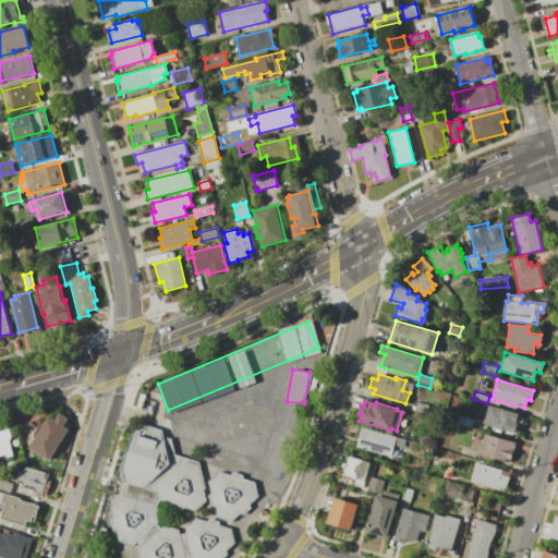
[(416,402),(428,405),(426,415),(413,411),(416,402)]
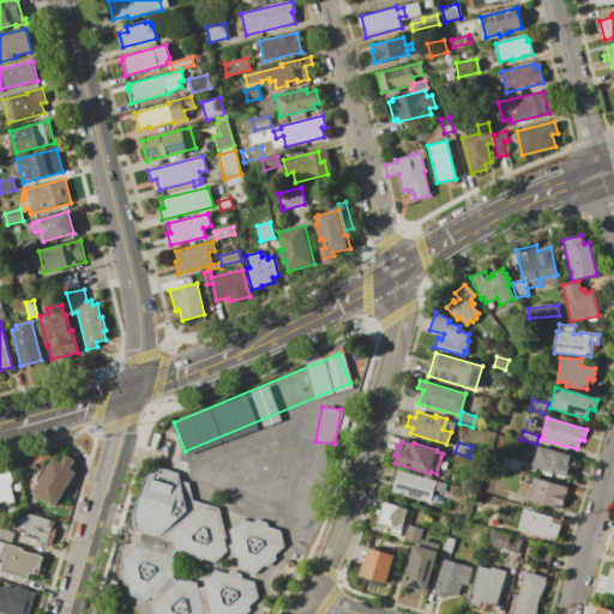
[(573,469),(571,476),(567,475),(567,476),(531,467),(537,447),(553,451),(553,450),(570,455),(567,465),(570,467),(570,468),(573,469)]
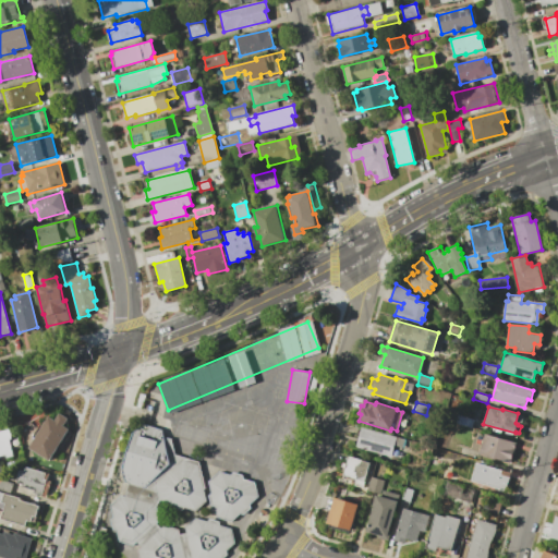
[(28,448),(47,416),(53,421),(58,413),(68,419),(63,426),(68,429),(49,461),(28,448)]
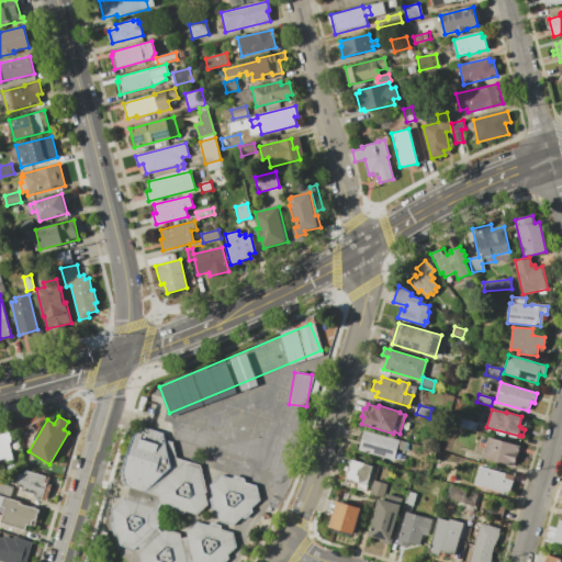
[(476,431),(473,442),(476,442),(474,451),(449,445),(454,425),(476,431)]
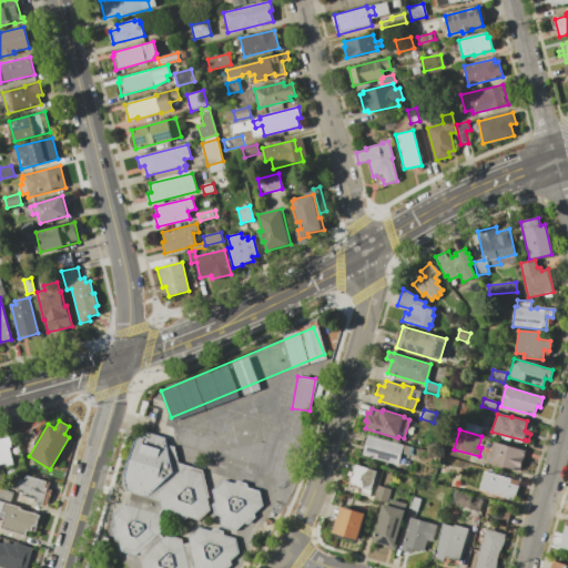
[(115,526),(113,515),(123,505),(127,506),(131,492),(128,490),(124,477),(135,442),(145,432),(165,438),(166,446),(175,447),(179,464),(202,470),(209,497),(206,499),(209,509),(199,519),(164,509),(158,516),(162,529),(158,534),(162,538),(166,535),(181,539),(182,545),(189,543),(188,537),(200,527),(211,530),(213,528),(223,531),(223,535),(234,538),(239,553),(229,561),(230,565),(225,567),(141,567),(140,559),(143,556),(139,550),(134,555),(121,550),(119,541),(114,540),(112,529),(115,526)]
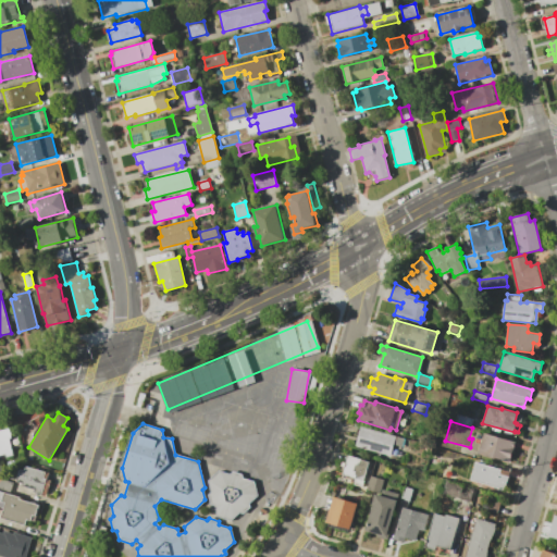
[(403,447),(394,444),(390,456),(356,445),(361,426),(405,440),(403,447)]
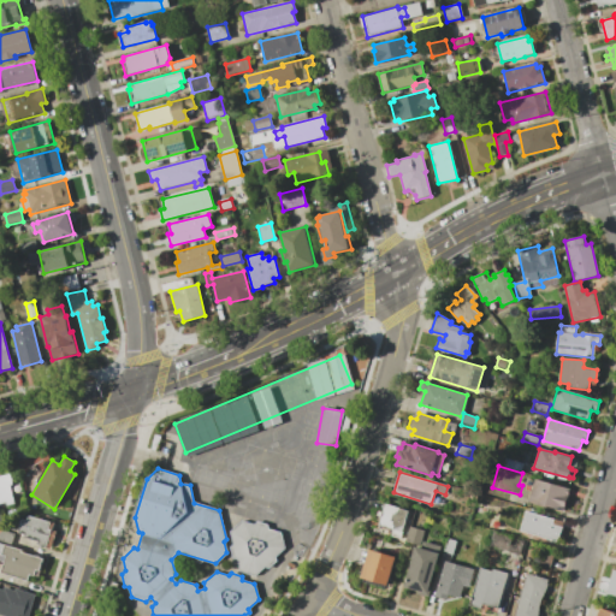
[(0,475),(10,474),(12,484),(10,485),(15,503),(7,504),(6,502),(0,503),(0,475)]
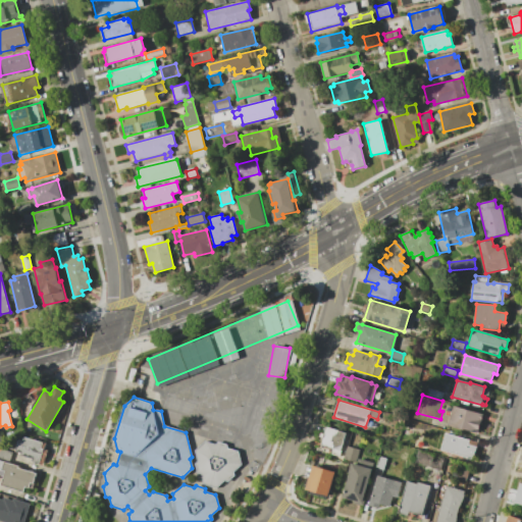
[(453,408),(454,405),(483,414),(477,433),(463,428),(462,430),(448,426),(449,423),(447,423),(449,416),(445,415),(447,406),(453,408)]
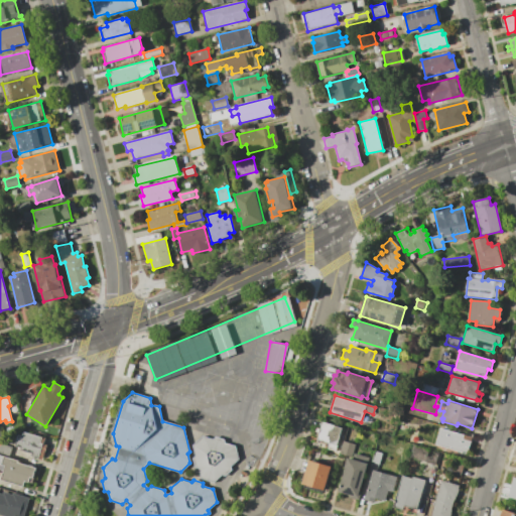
[(328,448),(329,443),(316,439),(323,421),(342,427),(335,450),(328,448)]
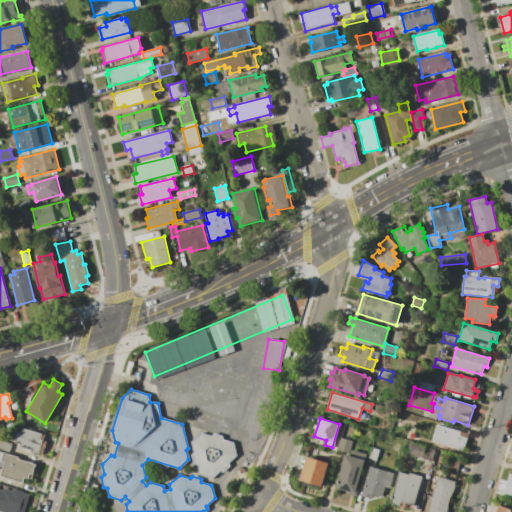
[(468,433),(464,450),(432,441),(437,424),(468,433)]
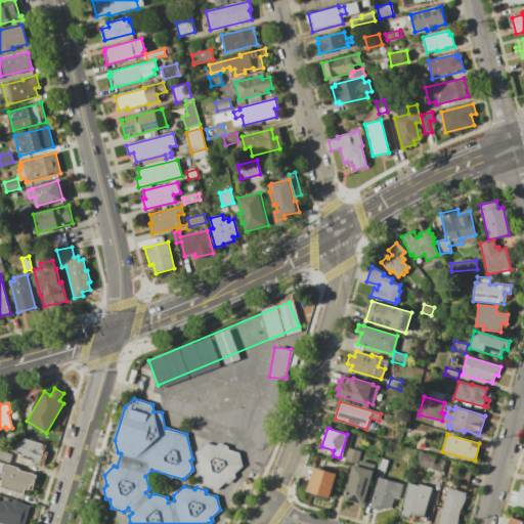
[(47,452),(43,467),(30,464),(31,461),(18,457),(19,453),(13,452),(15,445),(17,446),(18,442),(23,443),(24,439),(45,445),(44,451),(47,452)]
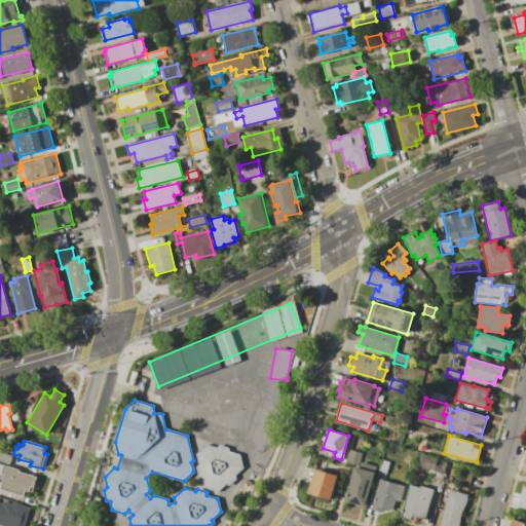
[(228,451),(239,454),(242,468),(234,477),(235,480),(229,486),(226,485),(217,493),(204,489),(201,478),(198,477),(196,467),(198,465),(196,454),(207,445),(217,448),(219,445),(228,448),(228,451)]
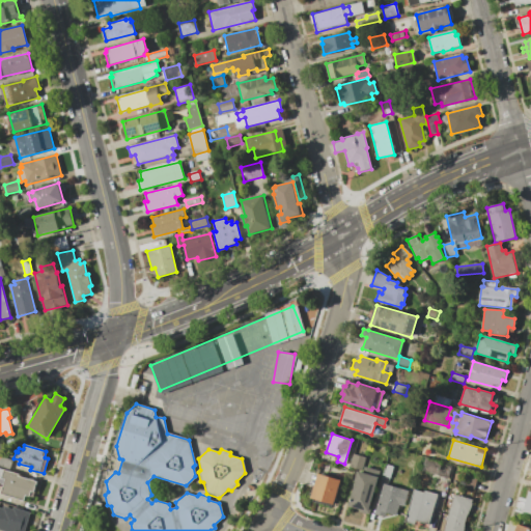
[(365,457),(362,470),(350,467),(353,454),(365,457)]
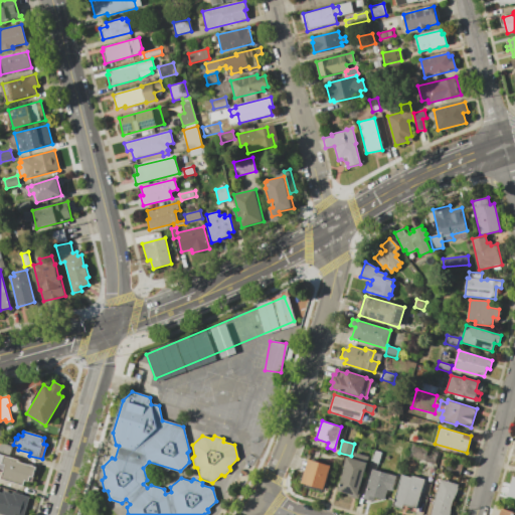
[(435,464),(408,457),(412,445),(438,452),(435,464)]
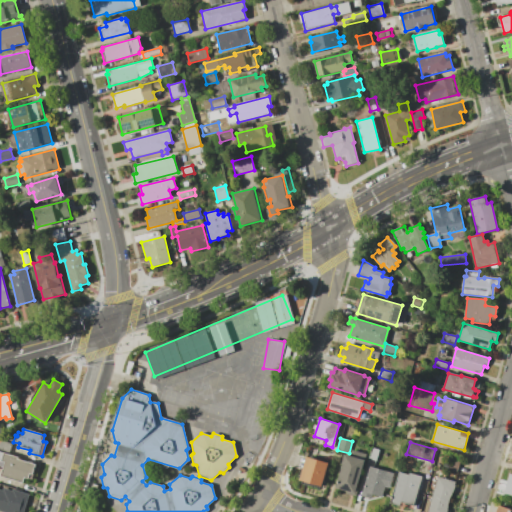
[(375,461),(369,459),(372,447),(379,449),(375,461)]
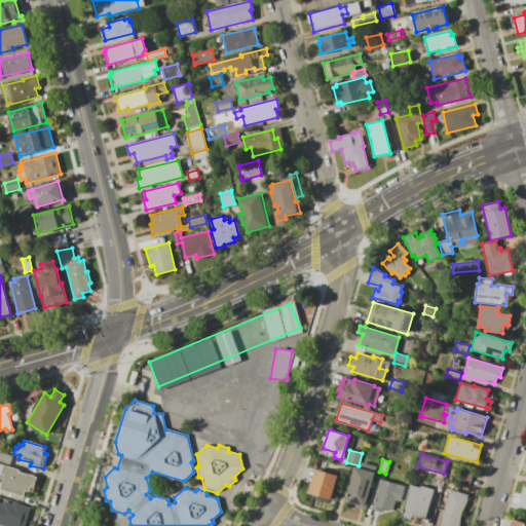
[(29,491),(25,490),(24,496),(1,489),(5,476),(0,474),(0,463),(17,470),(17,472),(36,477),(33,487),(31,486),(29,491)]
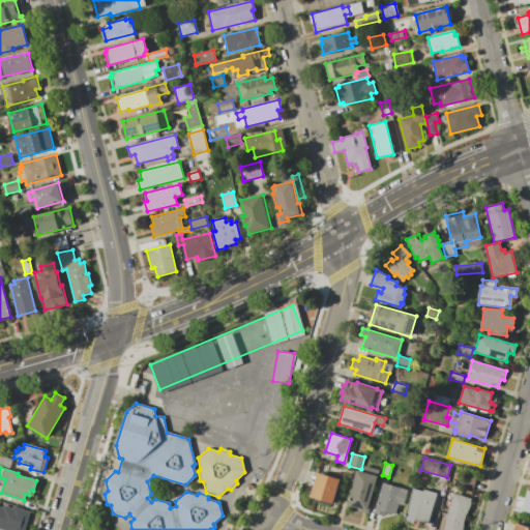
[(355,481),(354,481),(357,471),(378,476),(370,505),(371,505),(369,513),(359,511),(360,508),(348,505),(355,481)]
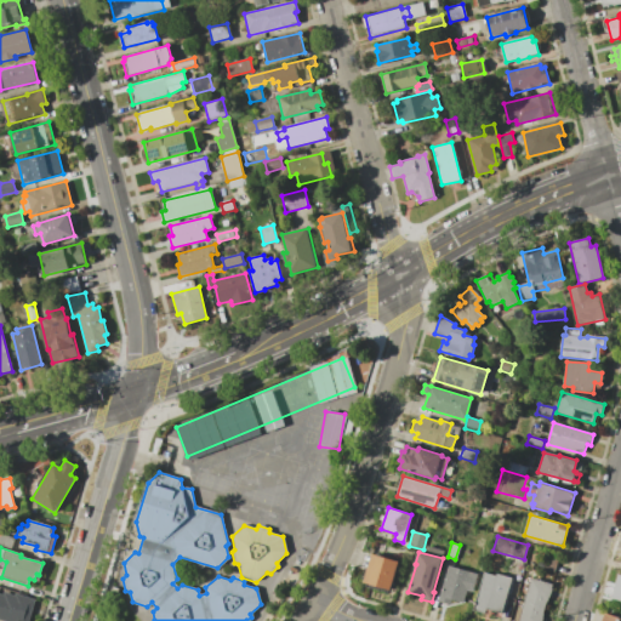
[(372,554),(398,562),(391,590),(365,582),(372,554)]
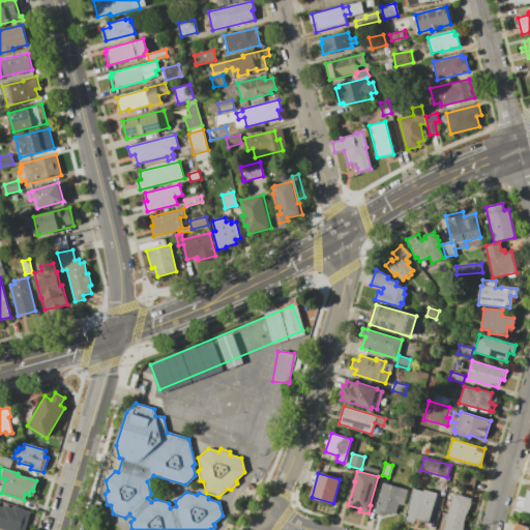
[(474,489),(464,486),(468,473),(477,475),(474,489)]
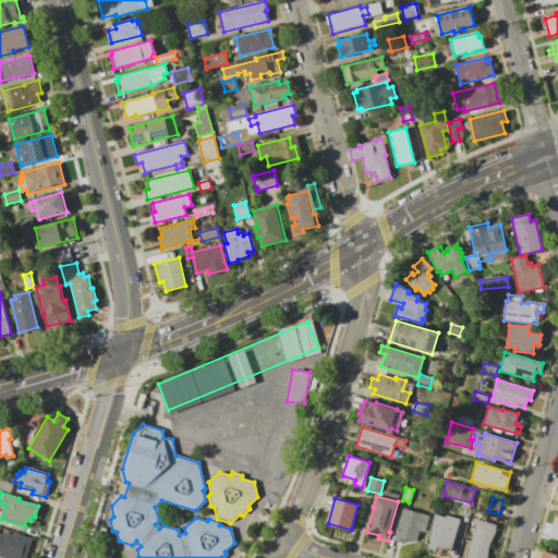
[(420,531),(416,542),(407,538),(404,543),(393,540),(403,509),(429,517),(425,532),(420,531)]
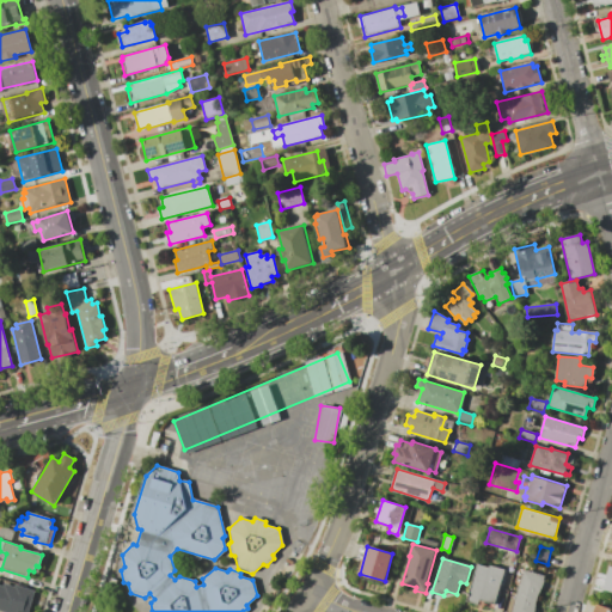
[(496,564),(503,567),(502,569),(505,570),(493,610),(466,603),(477,564),(488,567),(489,565),(496,568),(496,564)]
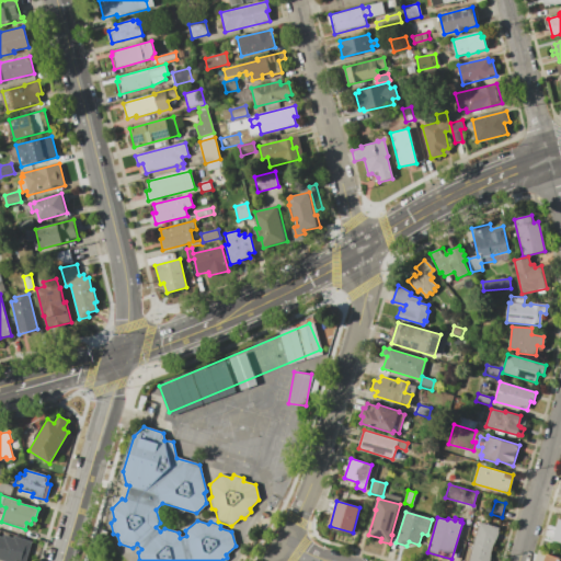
[(499,527),(497,531),(500,531),(496,541),(495,540),(489,560),(472,560),(469,560),(480,522),(499,527)]
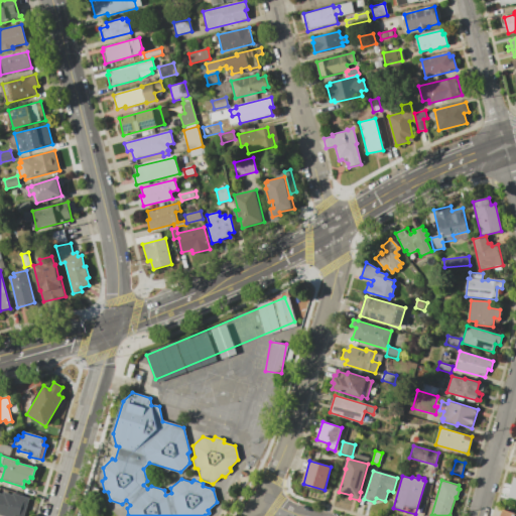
[(23,515),(3,515),(0,515),(0,493),(3,494),(3,492),(12,495),(13,493),(29,498),(23,515)]
